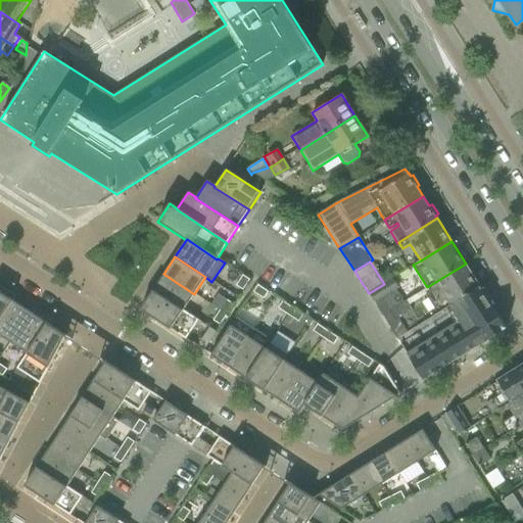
[(429,291),(425,293),(436,310),(447,303),(449,306),(449,305),(480,287),(467,266),(466,264),(427,287),(429,291)]
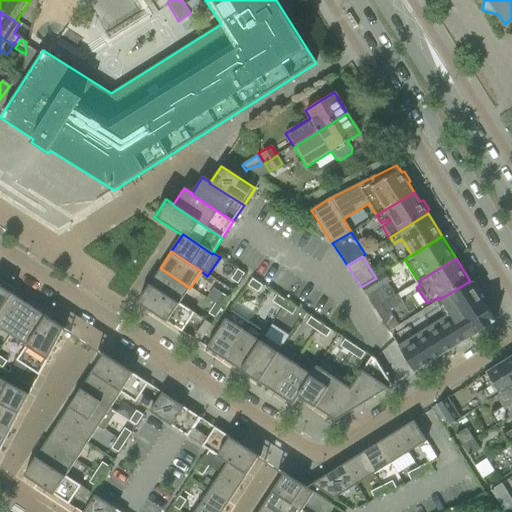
[(190,288),(160,268),(149,285),(179,304),(190,288)]
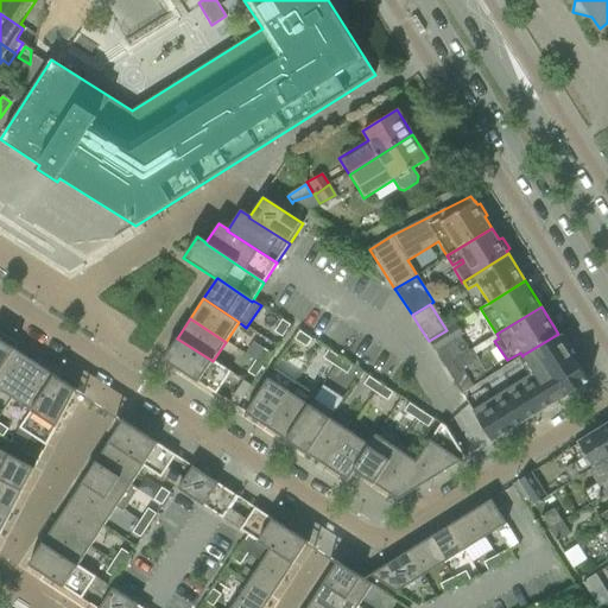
[(282,321),(273,333),(282,337),(290,325),(282,321)]
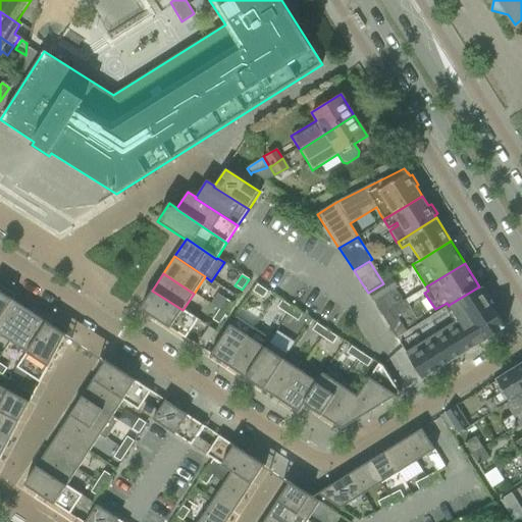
[(394,288),(396,286),(390,278),(383,283),(368,293),(373,301),(394,288)]
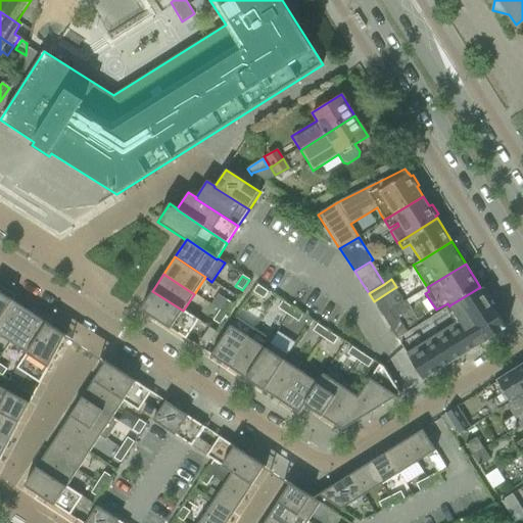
[(264,299),(268,292),(257,285),(253,292),(264,299)]
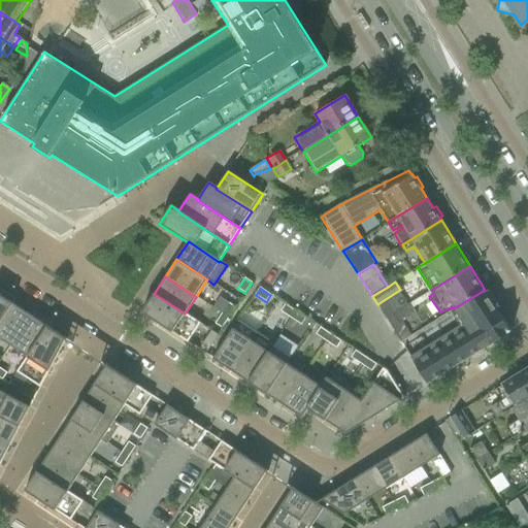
[(463,324),(409,357),(427,384),(510,332),(485,290),(454,308),(463,324)]
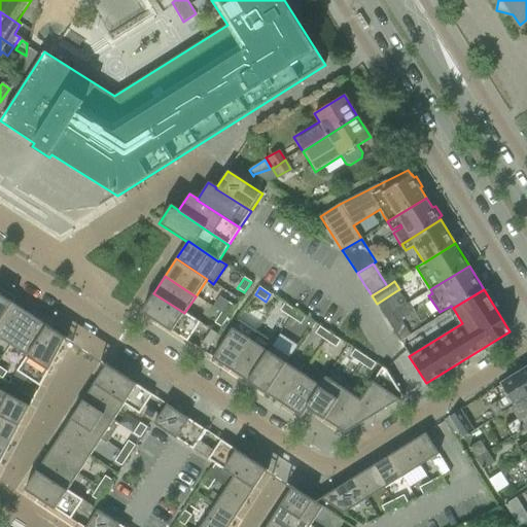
[(385,318),(407,305),(397,290),(377,304),(385,318)]
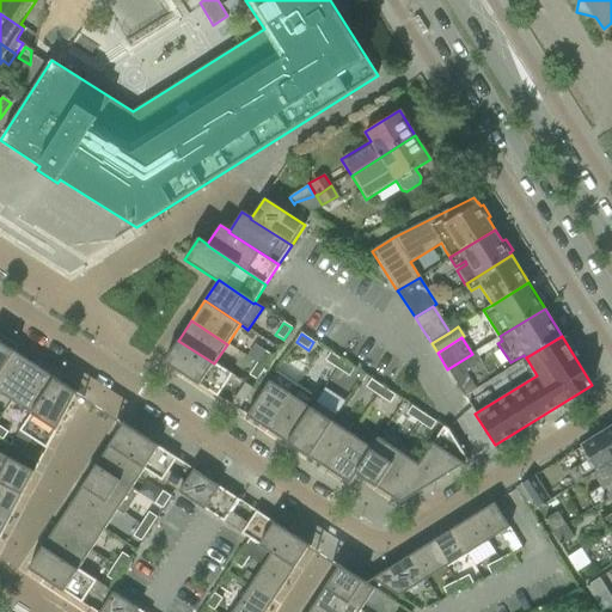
[(214,363),(178,341),(164,362),(218,398),(233,375),(214,363)]
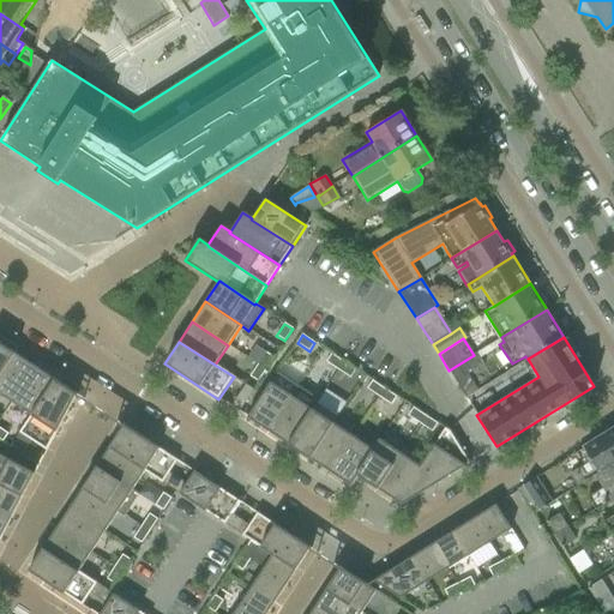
[(0,374),(14,354),(0,343),(0,374)]
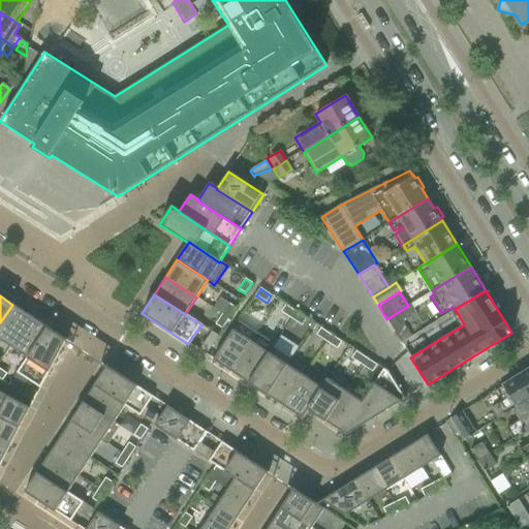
[(228,304),(222,314),(228,318),(236,308),(228,304)]
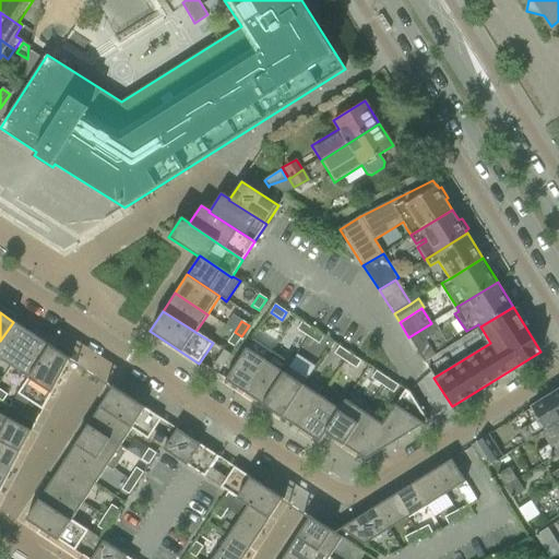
[(0,341),(0,359),(10,366),(32,334),(13,322),(0,341)]
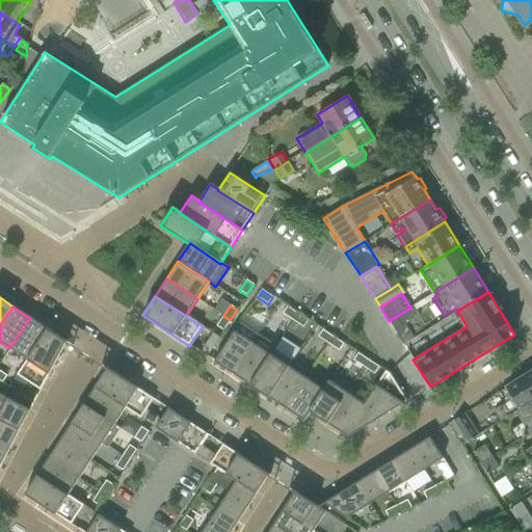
[(293,321),(297,314),(287,307),(283,314),(293,321)]
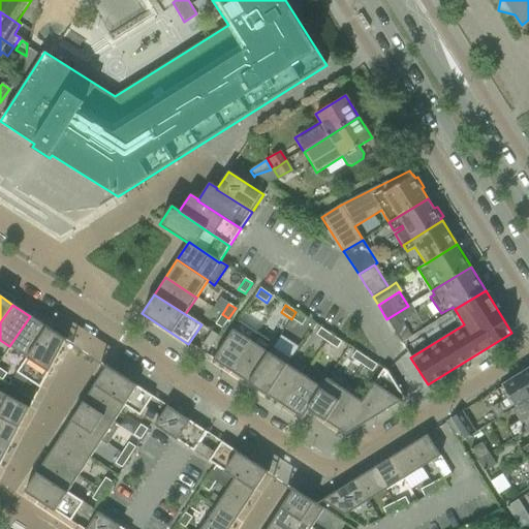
[(410,305),(408,306),(386,319),(393,330),(402,323),(416,314),(410,305)]
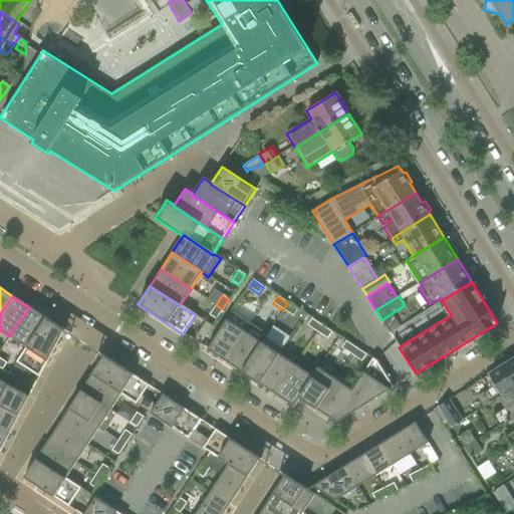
[(297,310),(287,303),(283,310),(293,316),(297,310)]
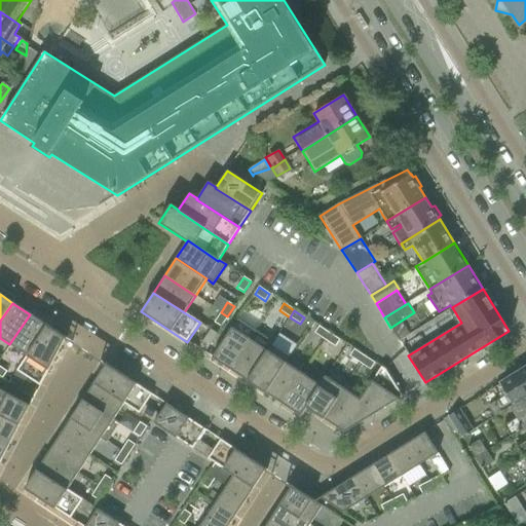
[(227,316),(221,312),(214,323),(221,328),(227,316)]
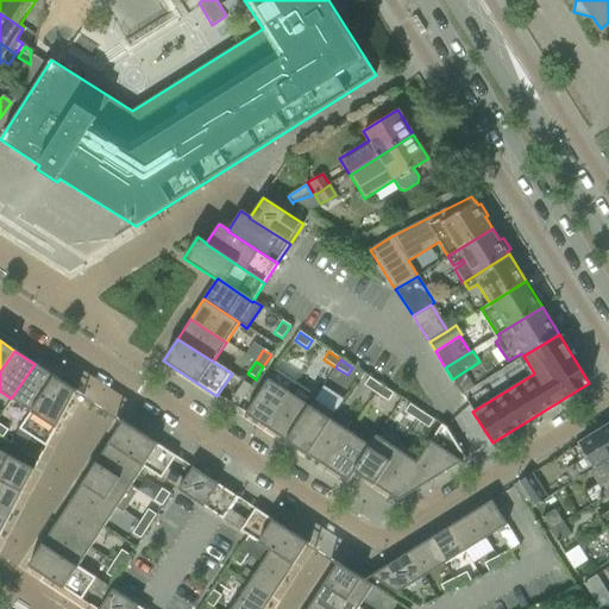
[(11,399),(31,412),(31,413),(55,377),(35,364),(11,399)]
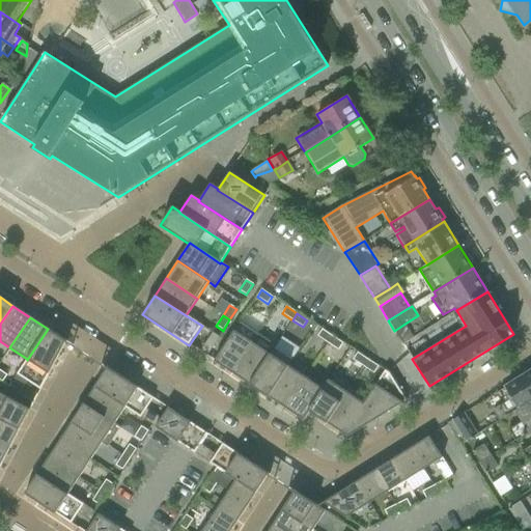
[(240,322),(214,361),(231,373),(257,334),(240,322)]
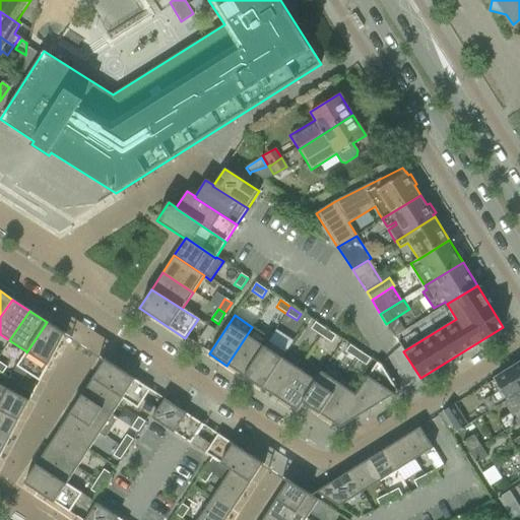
[(394,337),(403,331),(395,318),(386,324),(394,337)]
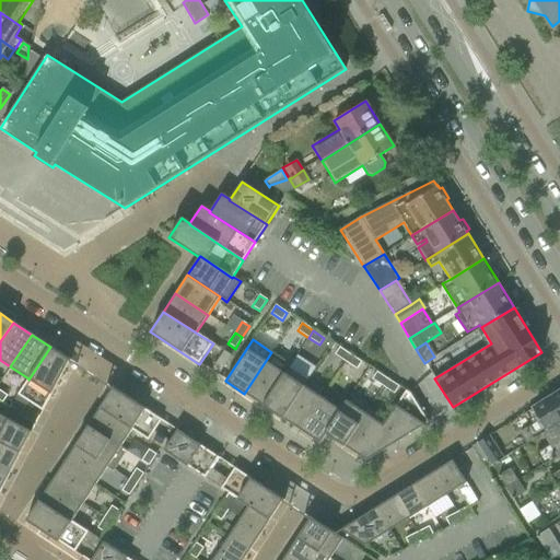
[(50,347),(28,380),(28,378),(18,395),(27,401),(43,411),(69,361),(70,361),(71,360),(50,347)]
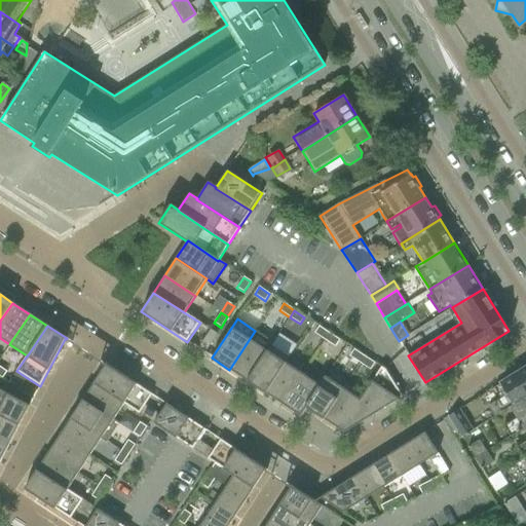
[(325,340),(329,333),(318,327),(314,333),(325,340)]
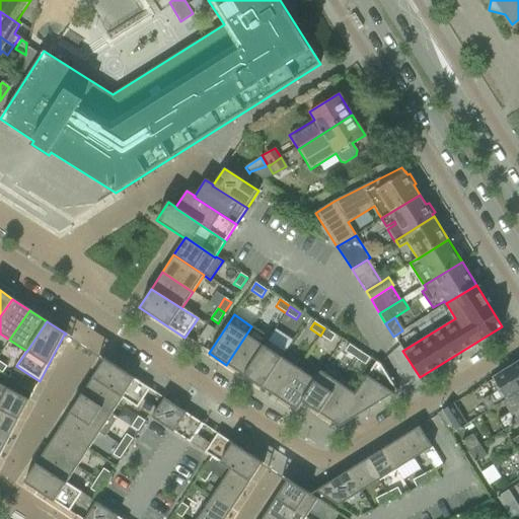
[(207,324),(201,335),(208,339),(214,329),(207,324)]
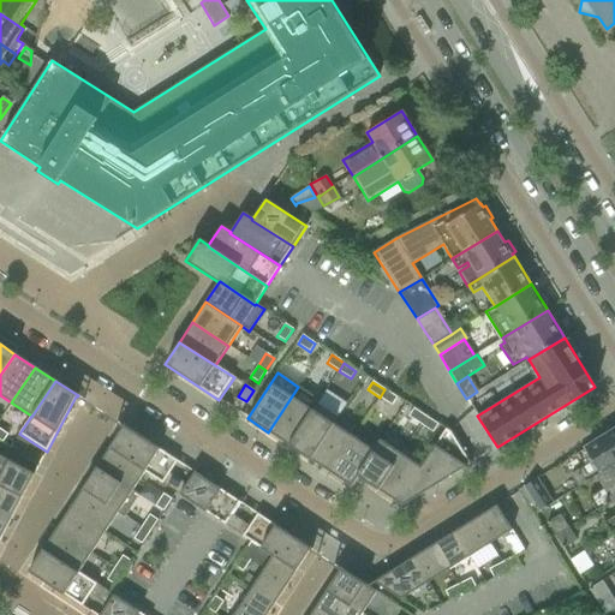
[(288,446),(317,405),(320,400),(298,387),(268,433),(288,446)]
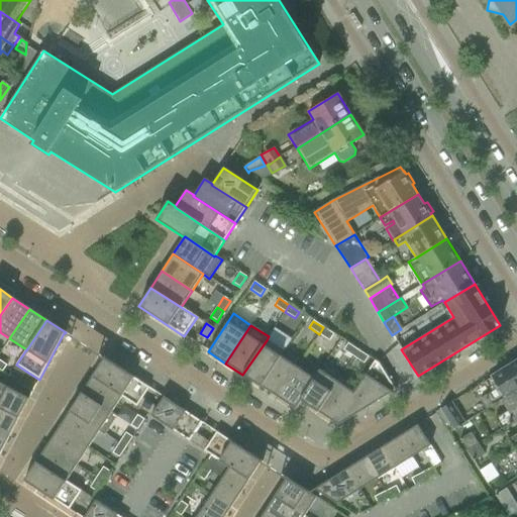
[(323,327),(319,334),(329,341),(333,334),(323,327)]
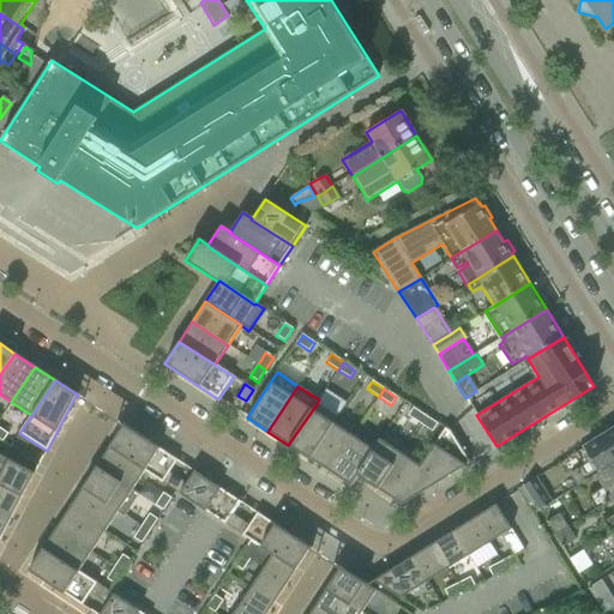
[(324,391),(318,402),(337,413),(344,402),(324,391)]
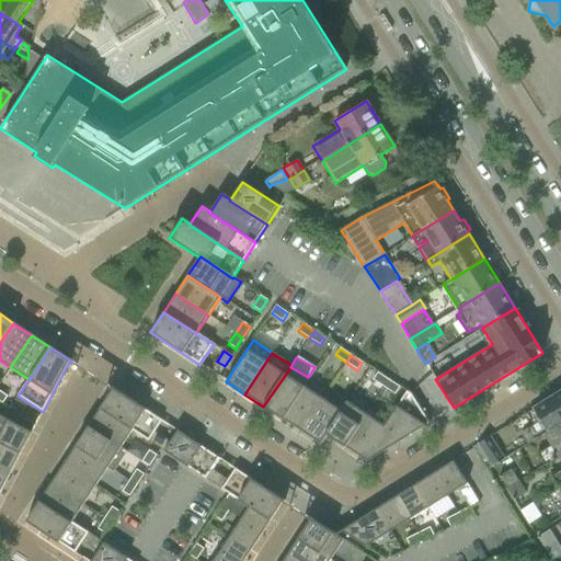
[(225,366),(217,362),(210,371),(218,377),(225,366)]
